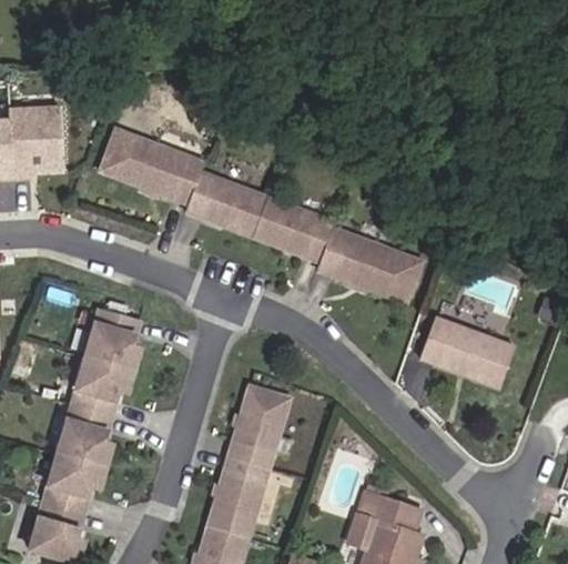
[(0,175),(29,175),(29,169),(62,168),(60,104),(9,107),(10,118),(0,118),(0,175)]
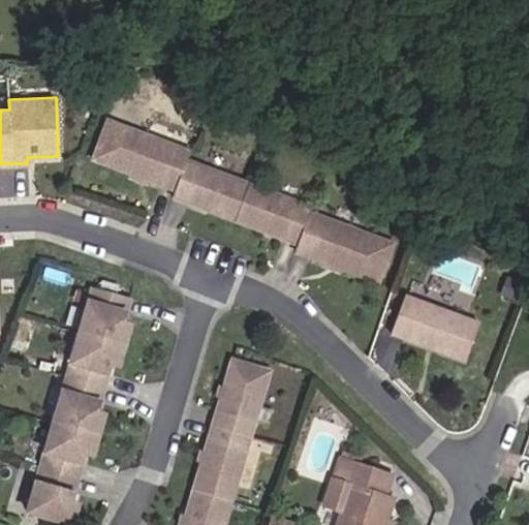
[(176,187),(186,158),(190,149),(107,119),(93,156),(176,187)]
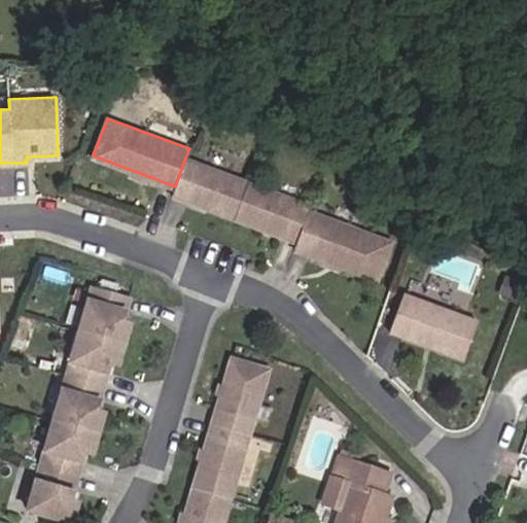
[(234,217),(247,180),(185,158),(175,186),(172,194),(234,217)]
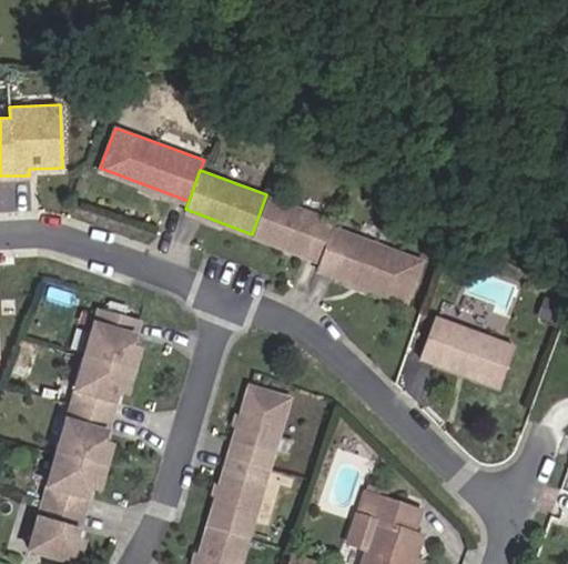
[(333,225),(335,220),(266,194),(252,234),(321,260),(333,225)]
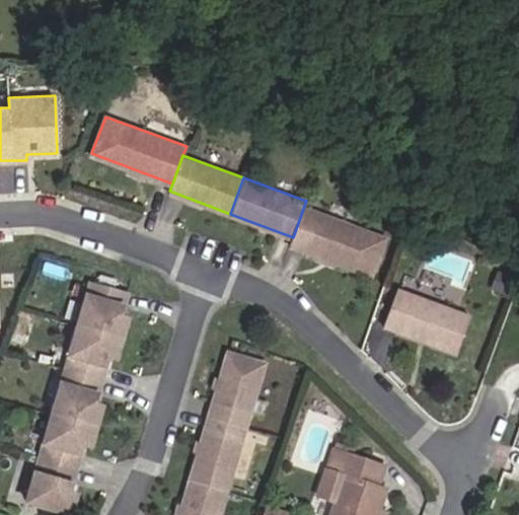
[(384,236),(304,206),(293,237),(290,244),(371,275),(384,236)]
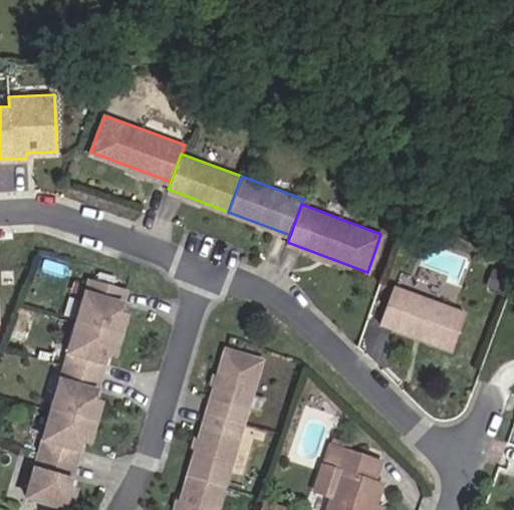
[(120,332),(125,313),(118,311),(125,289),(89,279),(76,320),(120,332)]
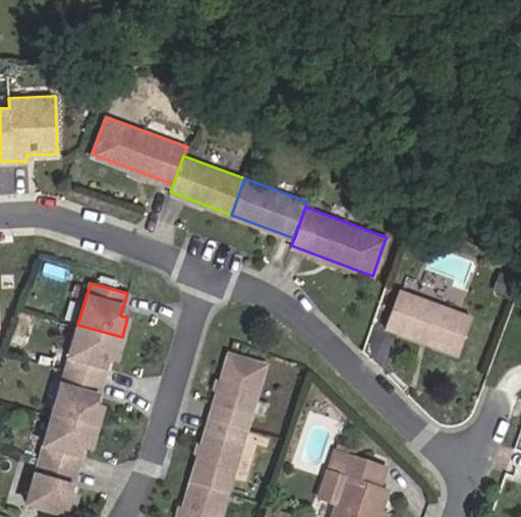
[(457,353),(471,314),(398,288),(385,326),(457,353)]
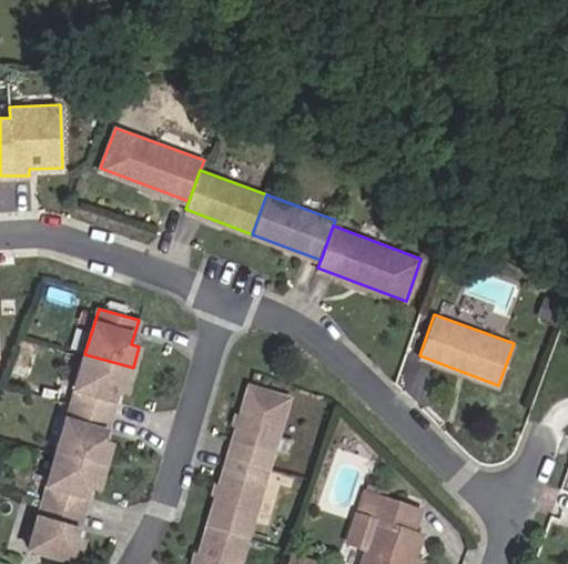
[(111,414),(118,386),(128,389),(133,368),(84,354),(71,402),(111,414)]
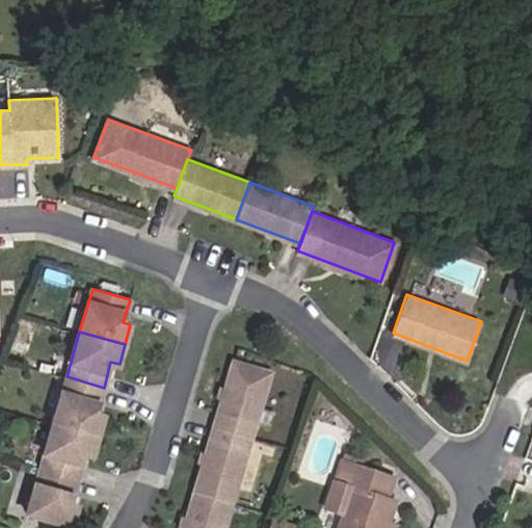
[(238,360),(219,425),(255,434),(273,370),(238,360)]
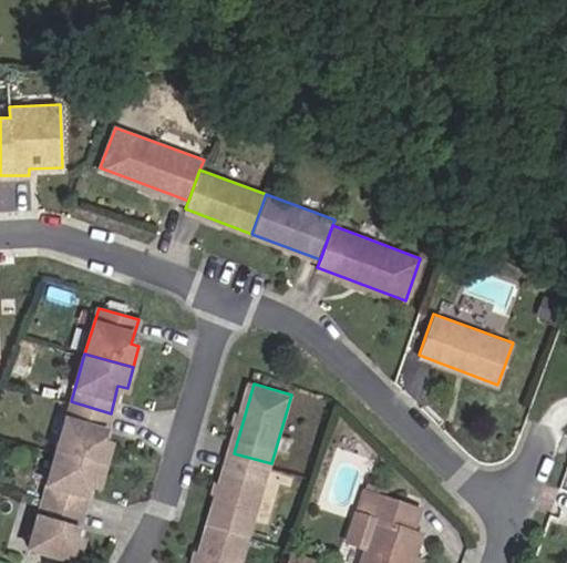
[(105,463),(111,442),(103,440),(111,413),(71,401),(57,450),(105,463)]
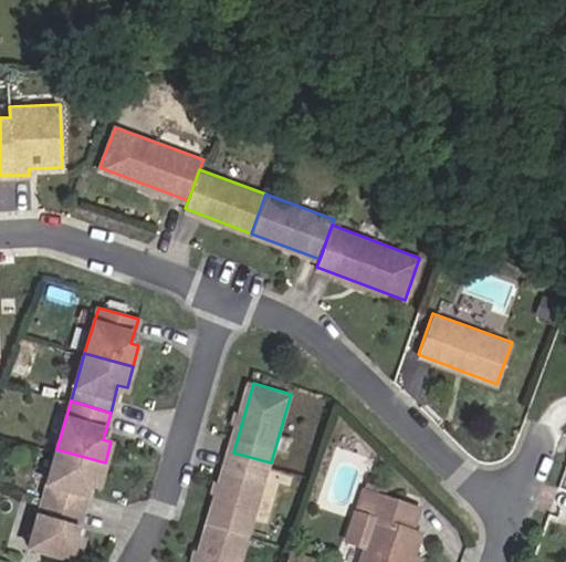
[(100,484),(105,462),(56,449),(43,497),(83,509),(91,481),(100,484)]
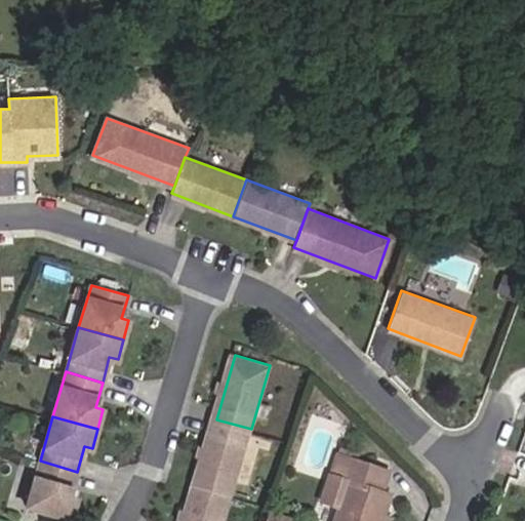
[(233,493),(251,429),(216,419),(198,484),(233,493)]
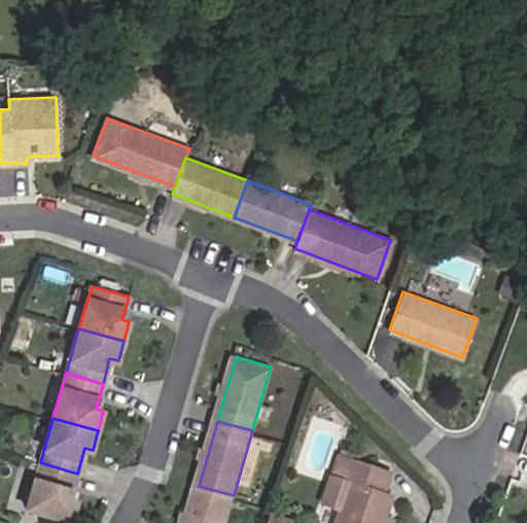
[(382,522),(385,515),(392,494),(384,492),(391,471),(339,453),(331,475),(349,480),(334,522),(382,522)]
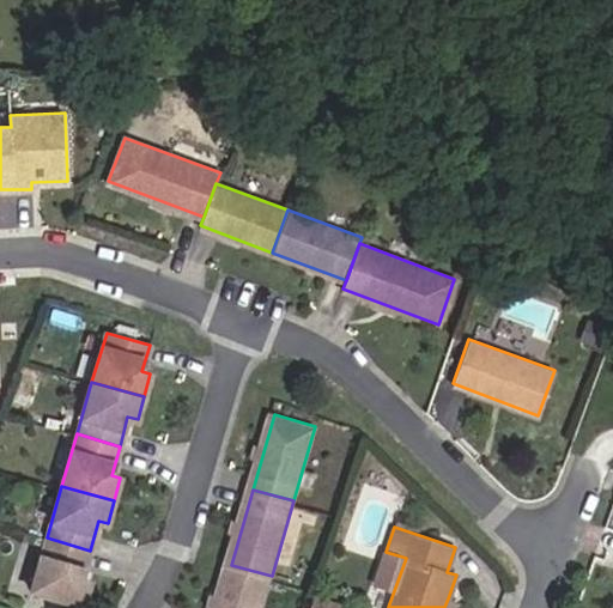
[(82,579),(90,551),(47,537),(31,590),(83,606),(90,581),(82,579)]
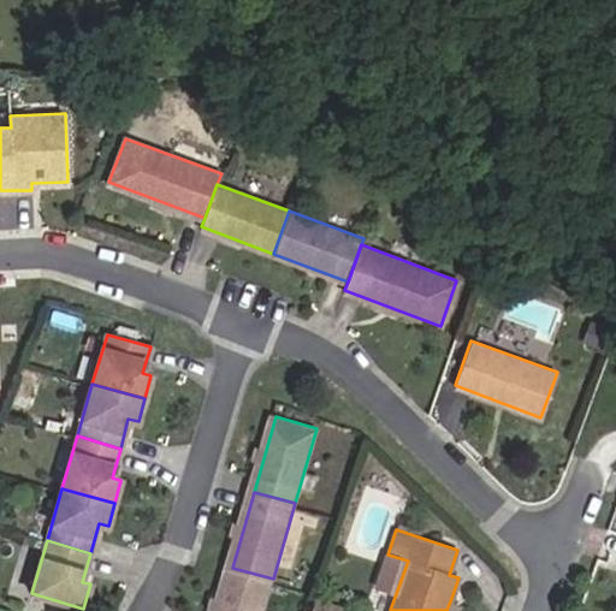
[(261,610),(271,581),(223,567),(208,610),(261,610)]
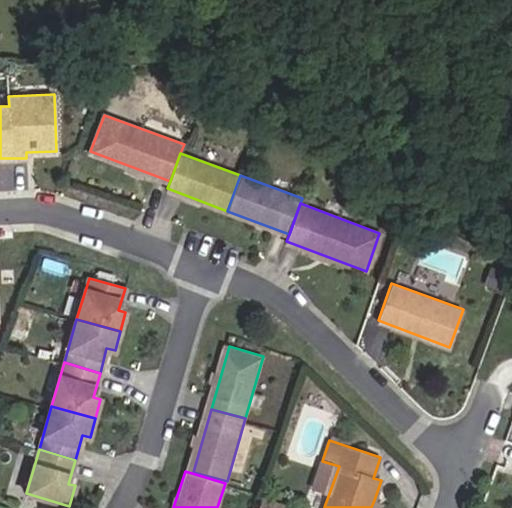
[(268,499),(265,507),(285,507),(286,504),(268,499)]
